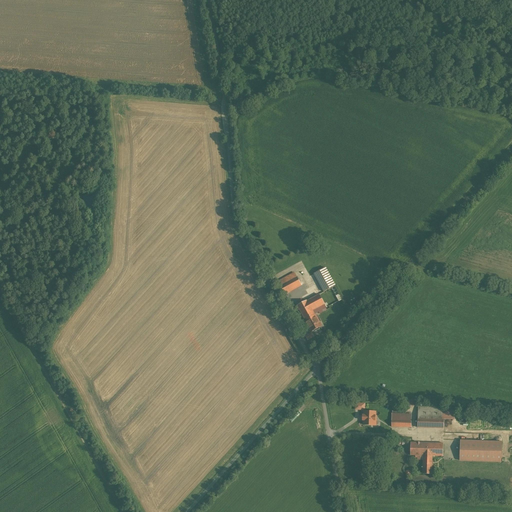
[(325,268),(314,274),(324,292),(335,285),(325,268)]
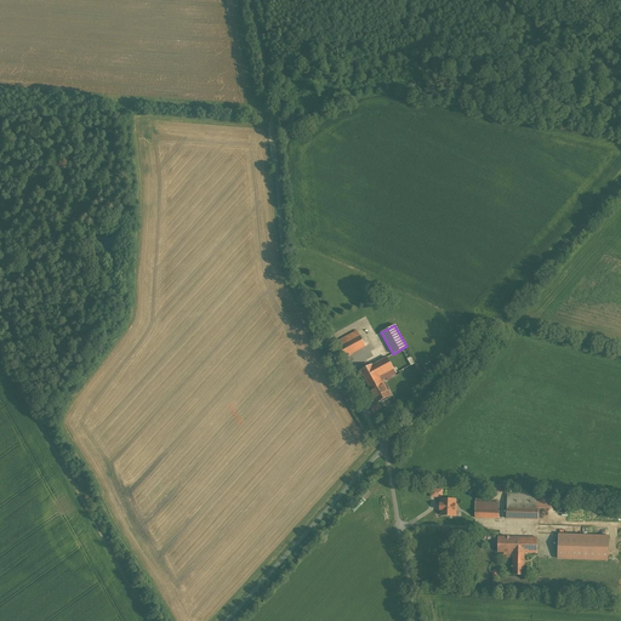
[(357,331),(337,342),(346,357),(365,346),(357,331)]
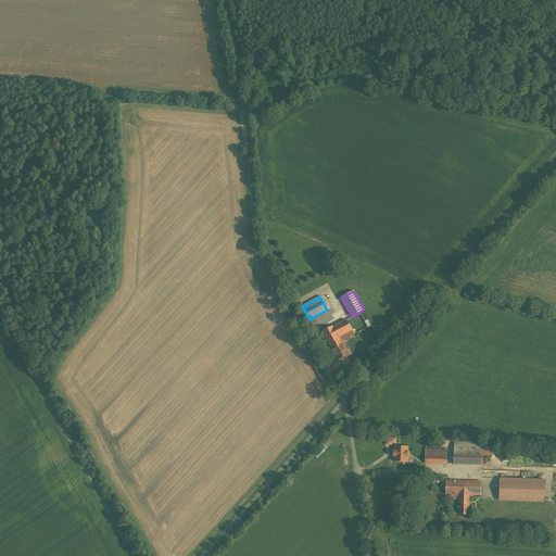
[(346,319),(323,332),(338,361),(349,354),(342,341),(354,335),(346,319)]
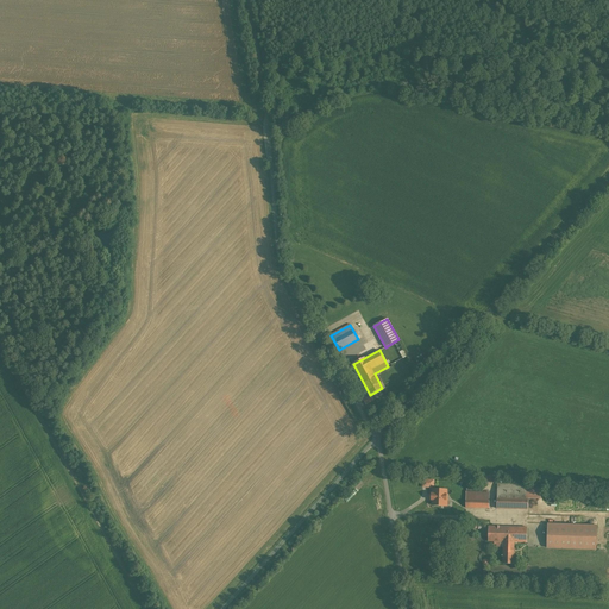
[(540,485),(497,484),(497,508),(528,509),(528,498),(540,498),(540,485)]
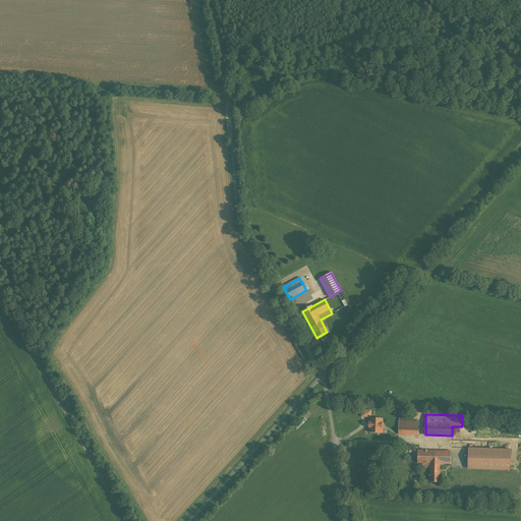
[(466,423),(466,424),(466,425),(466,426),(467,427),(467,428),(468,428),(469,429),(470,430),(471,430),(472,430),(473,430),(474,430),(475,429),(476,429),(476,428),(477,427),(478,426),(478,425),(478,424),(478,423),(478,422),(477,421),(477,420),(476,420),(475,419),(474,418),(473,418),(472,418),(471,418),(470,418),(469,419),(468,419),(468,420),(467,421),(466,422),(466,423)]
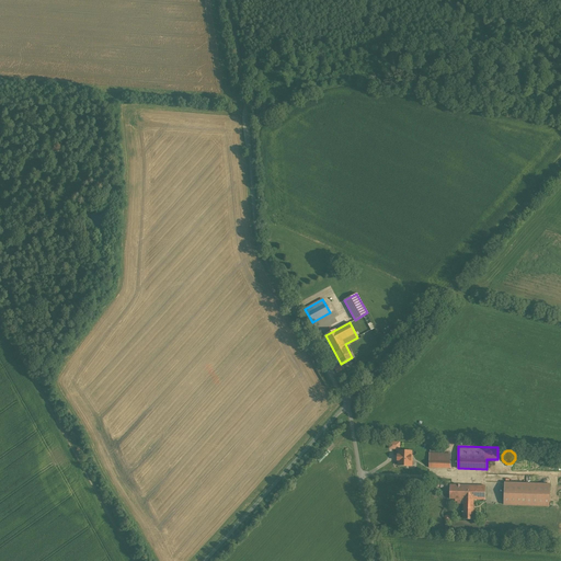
[(411,451),(399,451),(399,455),(398,455),(398,460),(399,460),(399,466),(412,466),(412,459),(411,459),(411,451)]
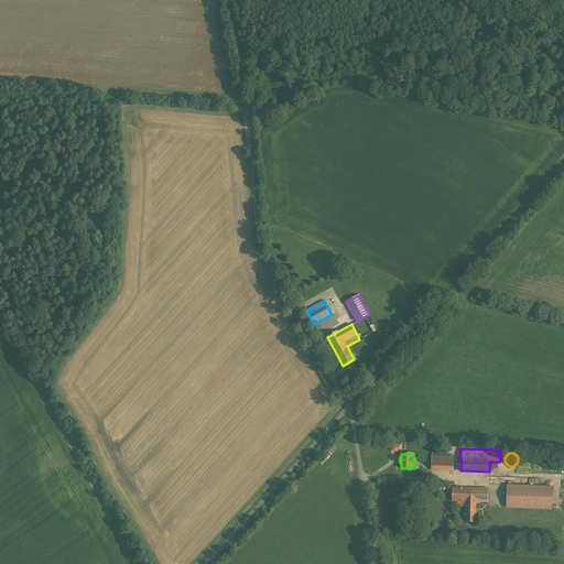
[(432,455),(431,470),(453,470),(453,456),(432,455)]
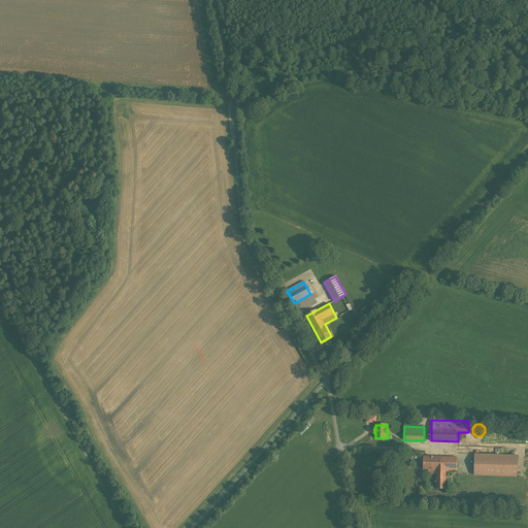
[(501,455),(475,454),(474,475),(516,476),(517,456),(501,455)]
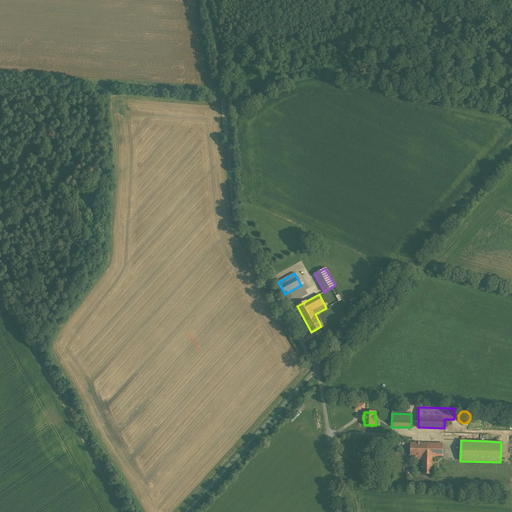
[(443,444),(412,442),(411,450),(411,455),(415,455),(423,456),(432,456),(443,456),(443,444)]
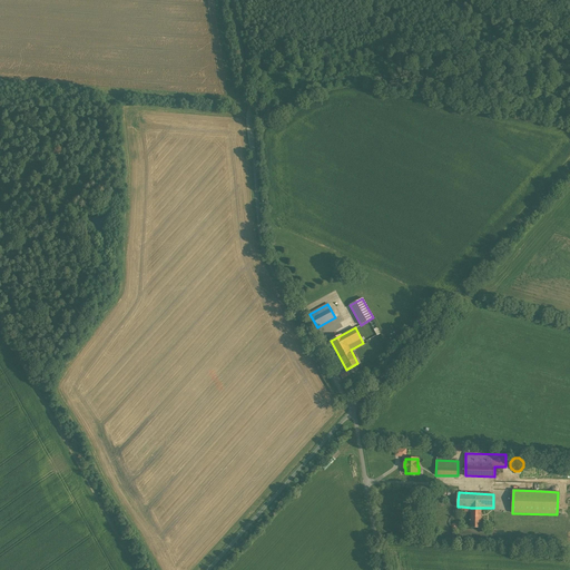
[(471,512),(470,527),(481,528),(481,508),(471,508),(471,512)]
